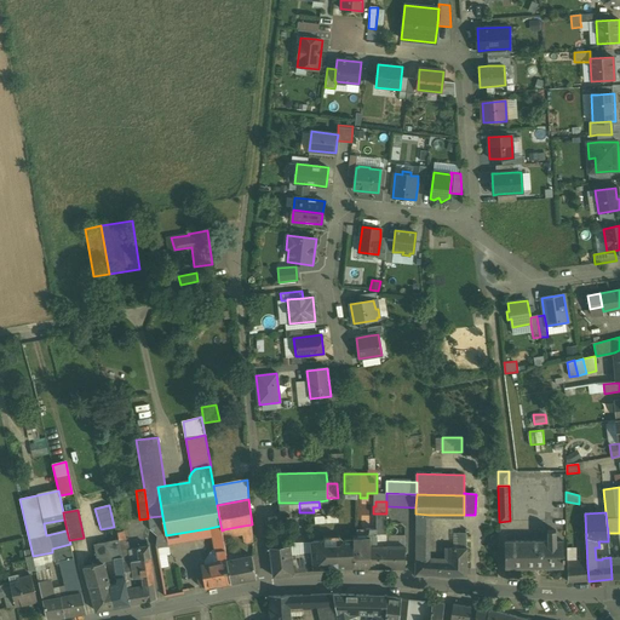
[(386,529),(386,514),(377,514),(377,529),(377,530),(379,530),(380,534),(386,534),(386,529)]
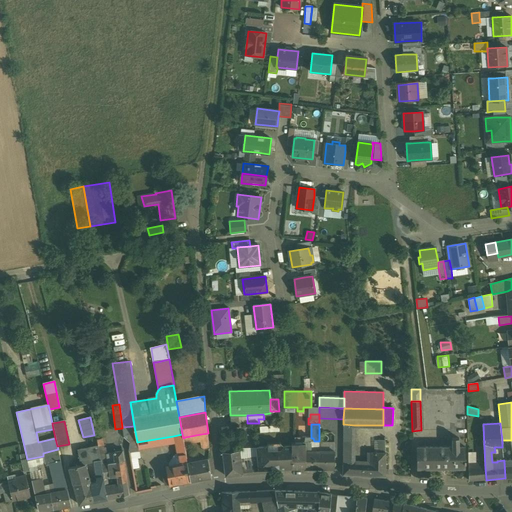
[(354,425),(343,424),(343,446),(353,446),(354,425)]
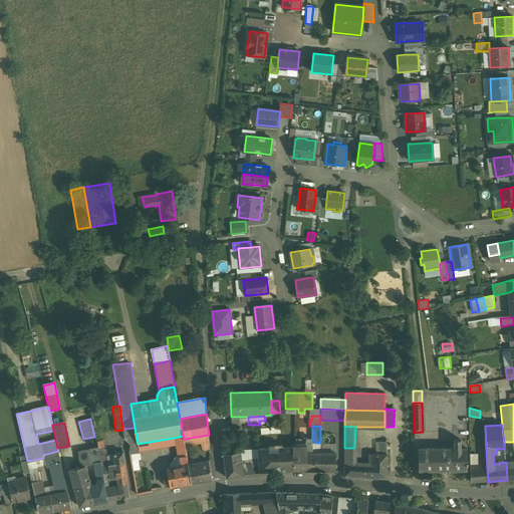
[(135,428),(122,429),(122,430),(123,430),(124,440),(131,445),(130,454),(140,452),(138,444),(135,428)]
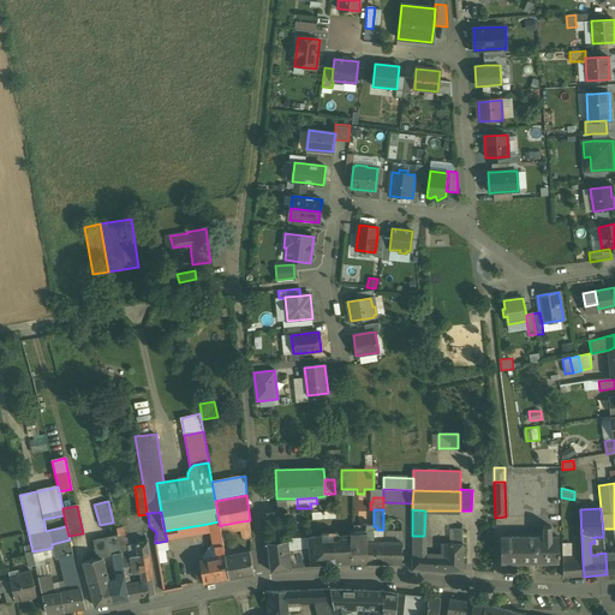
[(250,520),(242,521),(243,537),(245,539),(251,538),(250,520)]
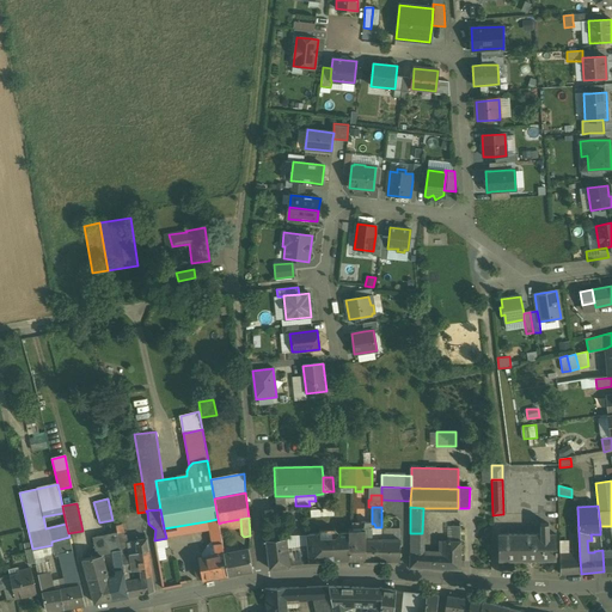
[(218,519),(207,521),(208,530),(209,530),(212,530),(214,543),(214,545),(222,543),(219,526),(219,524),(218,519)]
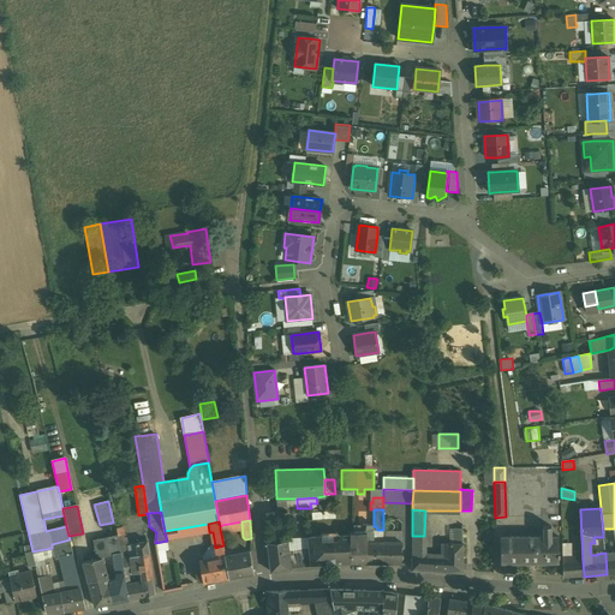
[(543,526),(543,537),(500,537),(501,563),(559,562),(559,537),(551,537),(551,526),(543,526)]
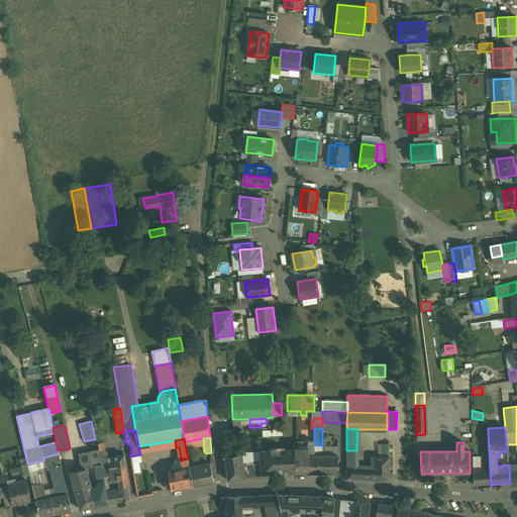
[(322,455),(314,455),(314,445),(314,444),(308,445),(308,447),(308,474),(322,474),(322,455)]
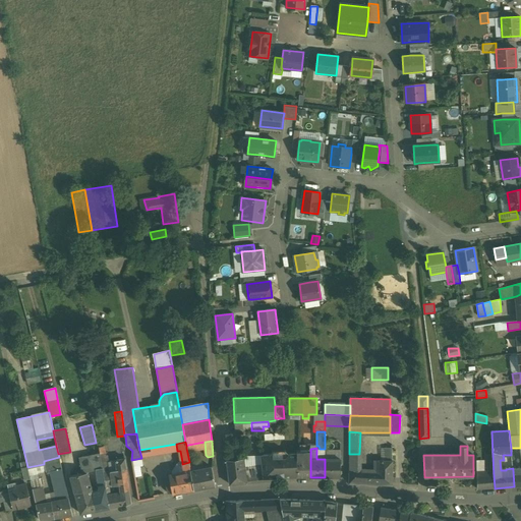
[(300,451),(297,454),(297,477),(310,477),(310,451),(300,451)]
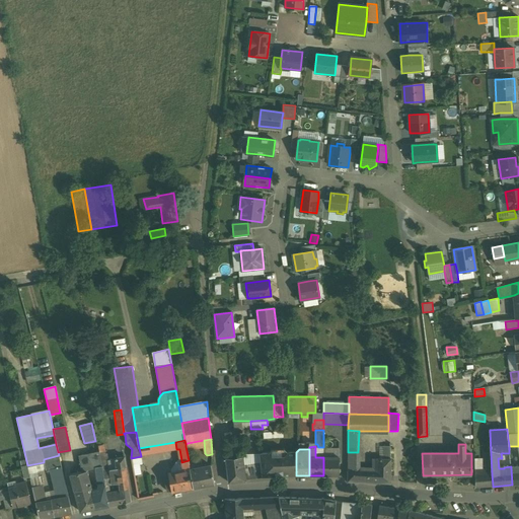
[(106,451),(99,453),(102,466),(103,471),(109,469),(106,451)]
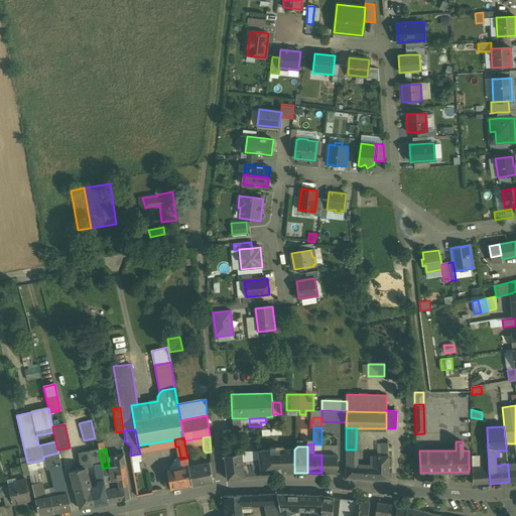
[(283,454),(270,454),(266,450),(258,450),(258,452),(259,462),(261,474),(274,473),(274,472),(280,472),(280,473),(294,473),(294,449),(286,449),(283,454)]
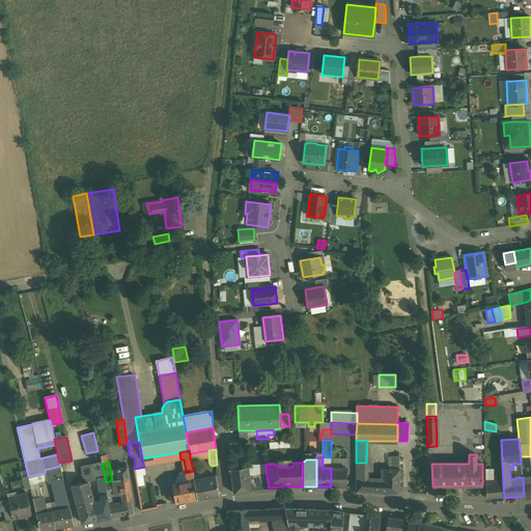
[(366,463),(356,463),(356,481),(365,481),(368,481),(366,463)]
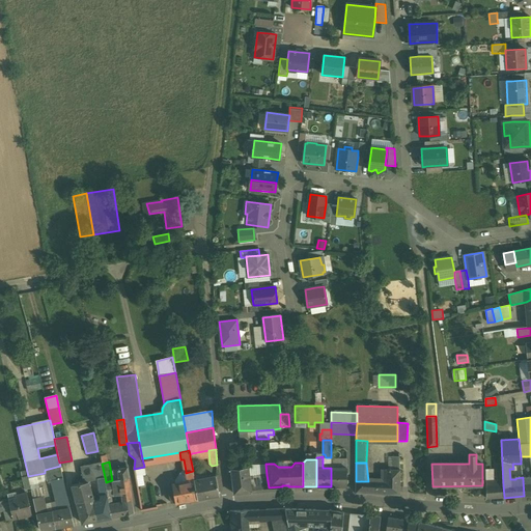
[(102,464),(81,467),(83,481),(99,478),(98,478),(105,477),(102,464)]
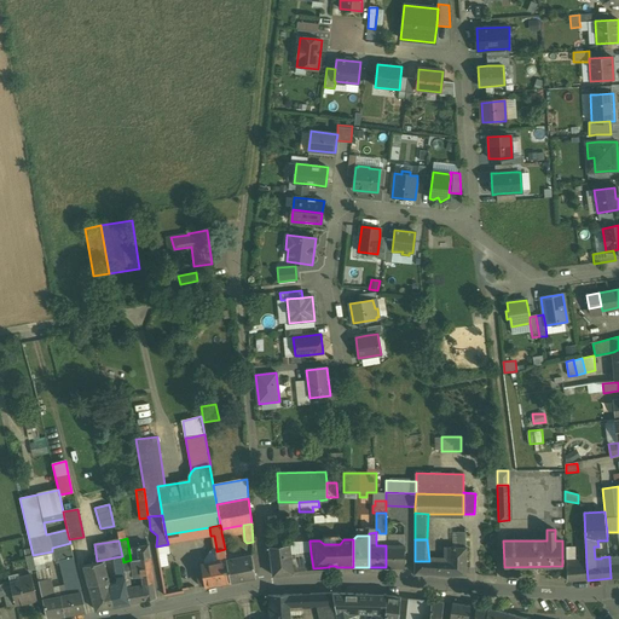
[(578,541),(579,560),(566,560),(566,582),(588,579),(586,566),(585,541),(578,541)]
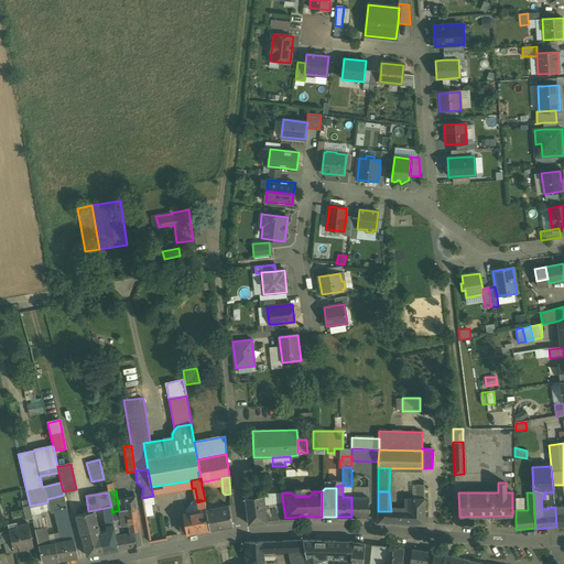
[(282,494),(263,494),(263,496),(264,506),(272,505),(273,506),(283,505),(282,494)]
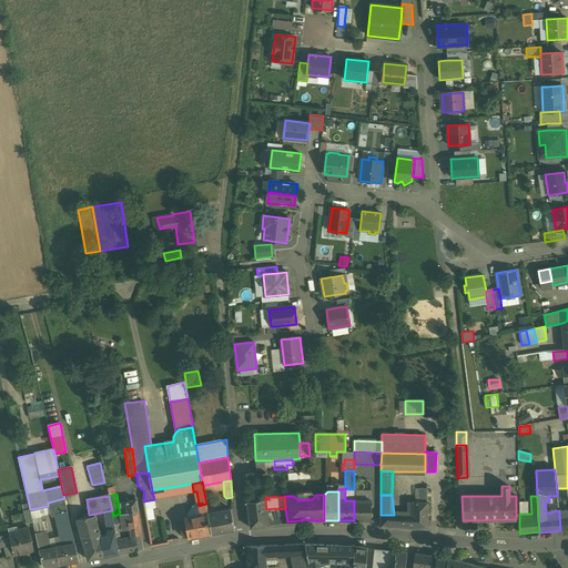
[(64,498),(48,503),(48,506),(51,516),(67,510),(64,498)]
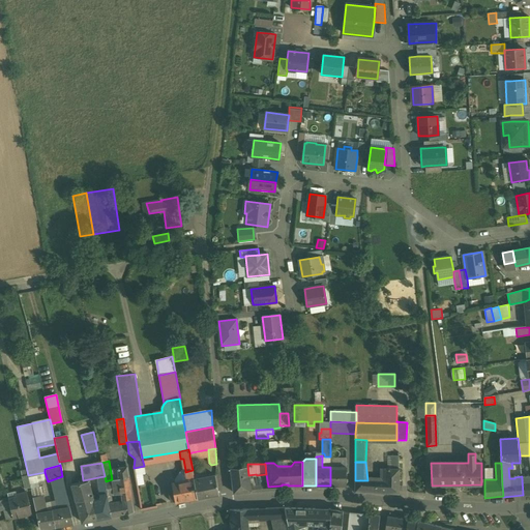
[(144,466),(134,468),(135,475),(142,474),(145,473),(144,466)]
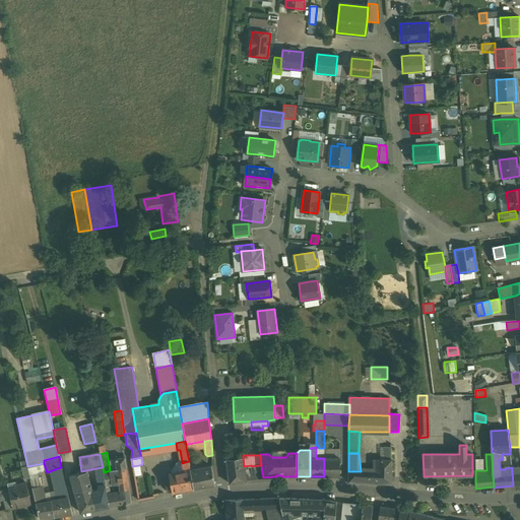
[(236,458),(226,459),(229,483),(246,482),(246,480),(245,480),(244,466),(243,457),(236,458)]
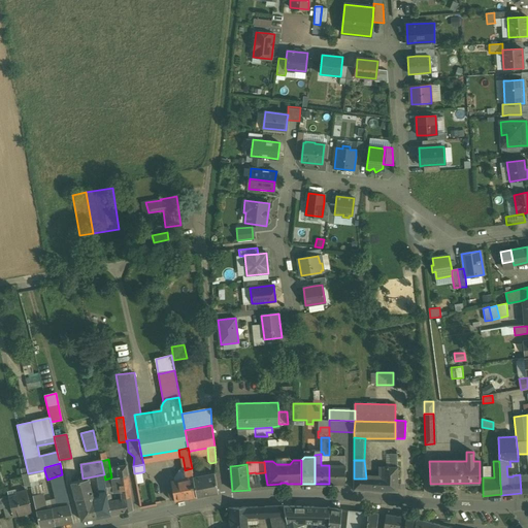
[(127,465),(119,466),(118,467),(119,476),(119,477),(121,492),(122,503),(109,505),(110,515),(133,510),(131,495),(127,465)]
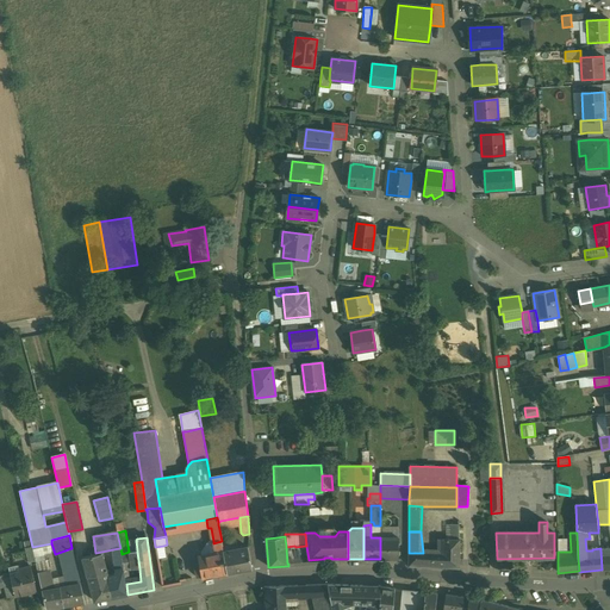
[(398,537),(380,537),(380,559),(398,559),(398,537)]
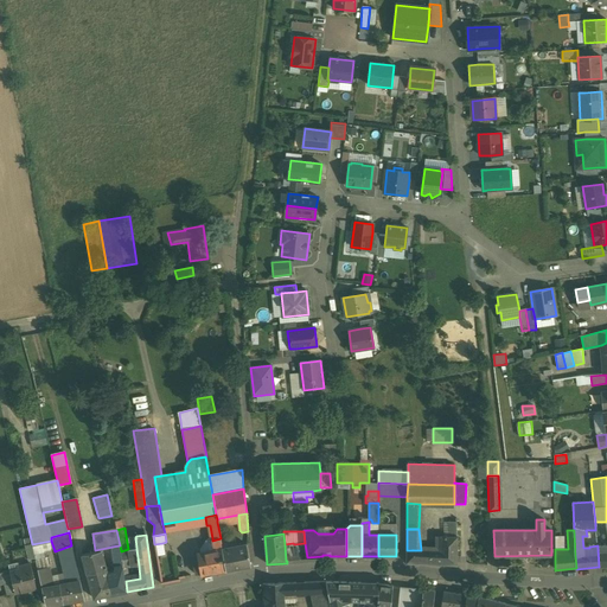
[(449,537),(439,537),(439,551),(429,551),(429,564),(439,564),(457,564),(457,537),(449,537)]
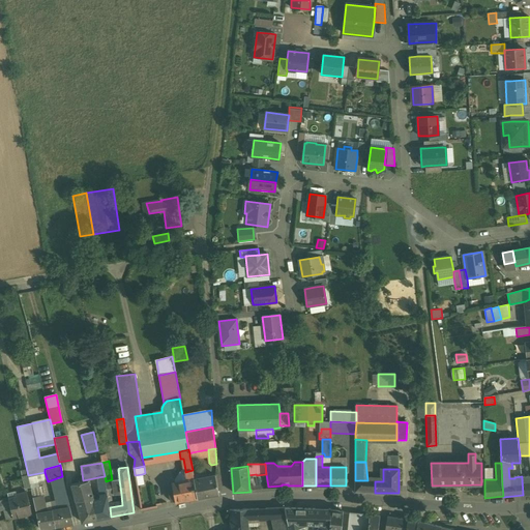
[(193,470),(185,472),(185,470),(184,470),(186,480),(195,479),(193,470)]
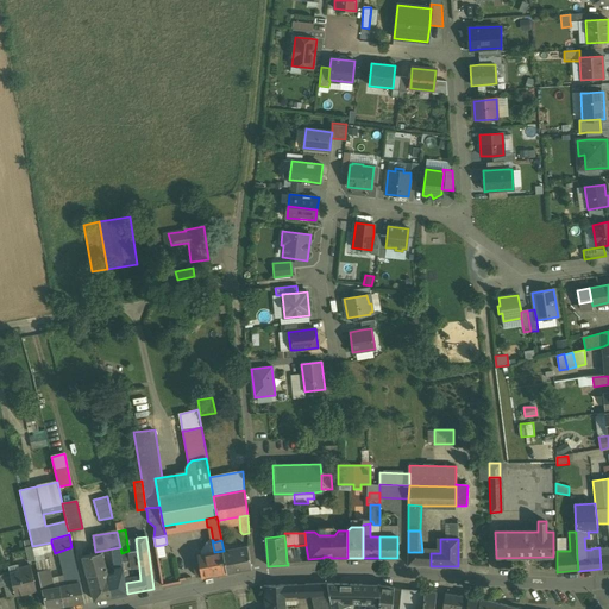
[(163,545),(155,546),(157,558),(165,557),(163,545)]
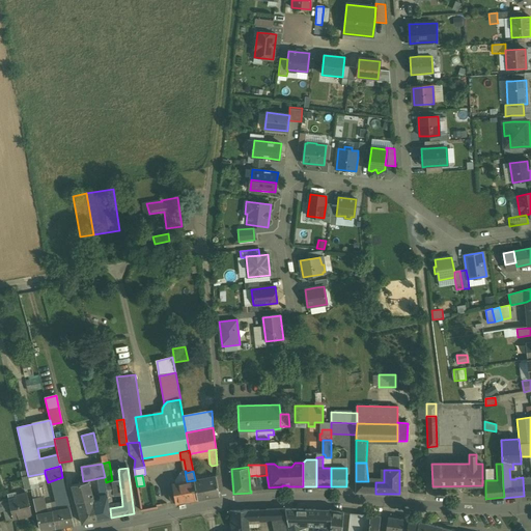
[(256,475),(249,476),(250,491),(251,491),(253,491),(253,492),(258,491),(258,490),(269,488),(269,487),(267,475),(257,476),(256,475)]
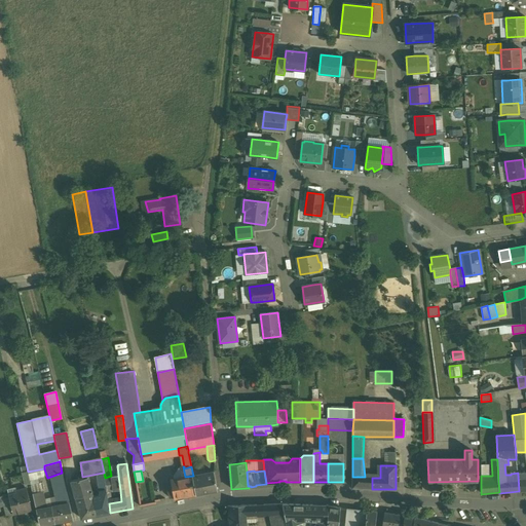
[(28,472),(22,473),(25,485),(31,484),(28,472)]
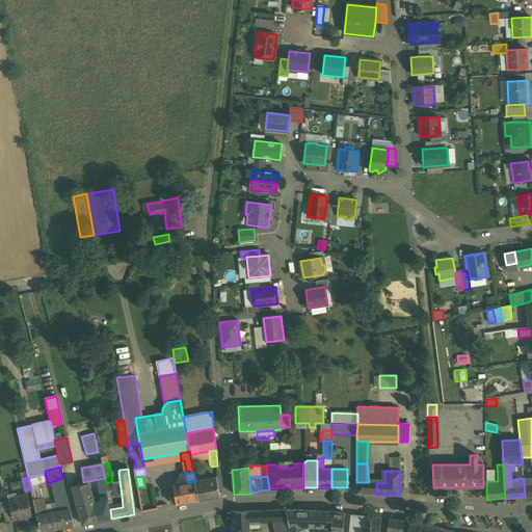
[(216,477),(195,481),(198,500),(219,496),(216,477)]
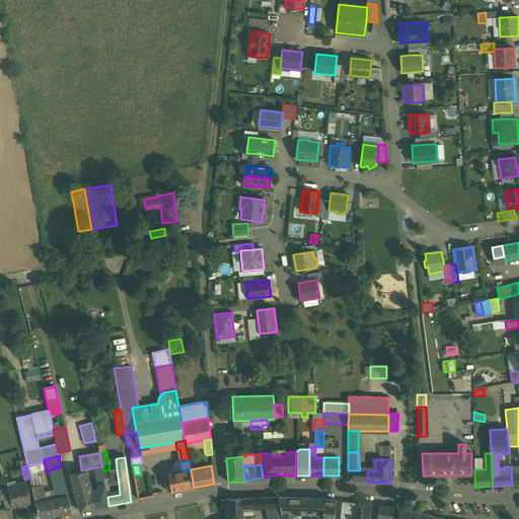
[(61,466),(47,471),(48,476),(48,479),(49,483),(49,484),(58,480),(64,478),(61,466)]
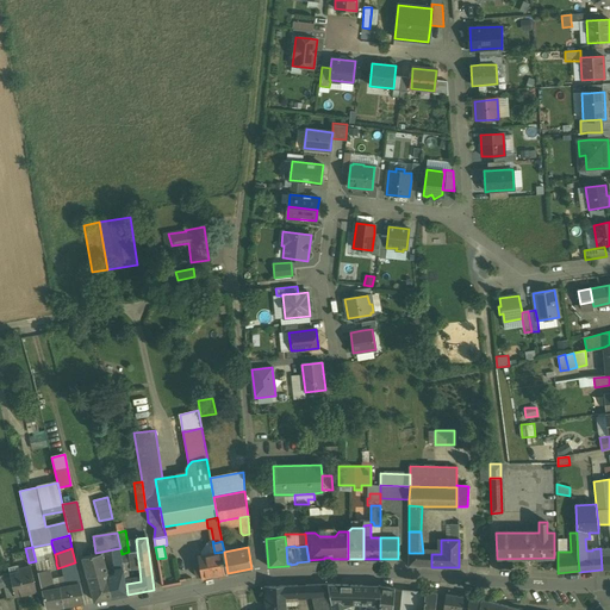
[(120,548),(112,549),(113,549),(114,564),(114,565),(116,570),(124,568),(122,554),(120,548)]
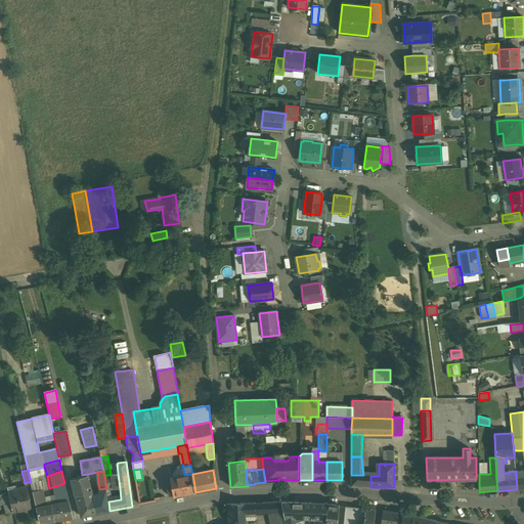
[(111,474),(104,476),(106,488),(106,489),(120,488),(118,474),(118,473),(111,474)]
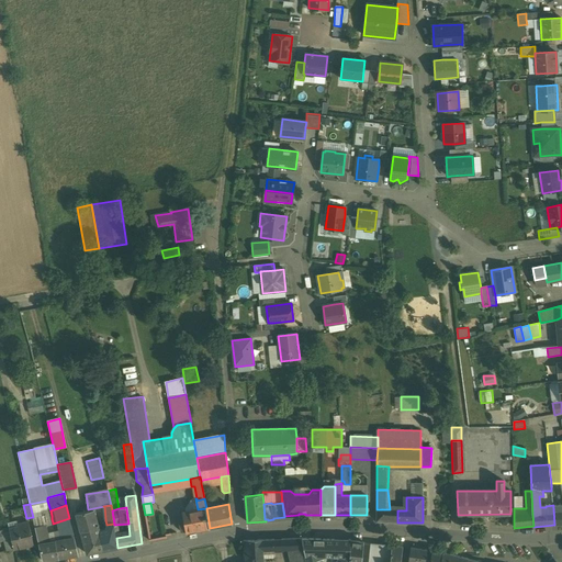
[(198,509),(182,513),(183,518),(180,519),(182,532),(186,531),(186,532),(210,528),(206,508),(198,509)]
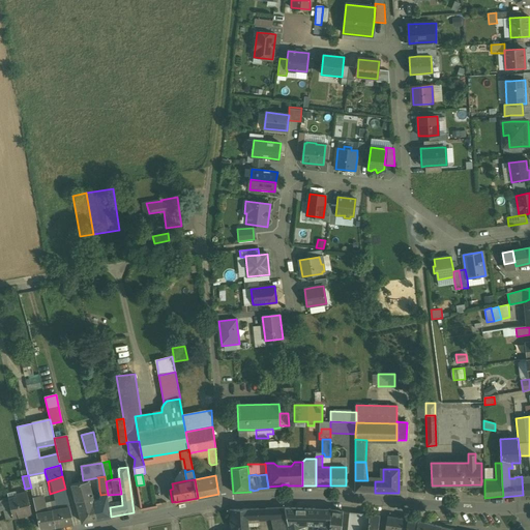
[(364,480),(355,480),(355,492),(375,493),(375,481),(367,480),(364,480)]
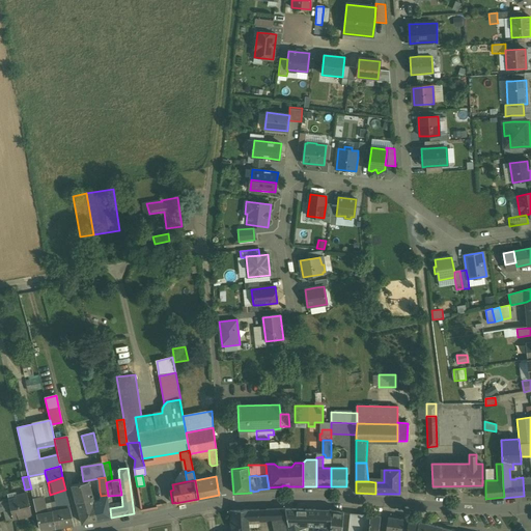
[(88,482),(72,485),(82,524),(99,521),(93,501),(92,497),(93,497),(93,495),(92,495),(88,482)]
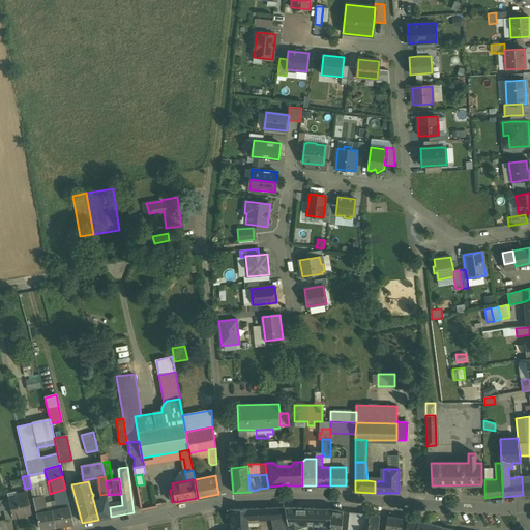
[(65,489),(59,491),(62,505),(69,504),(65,489)]
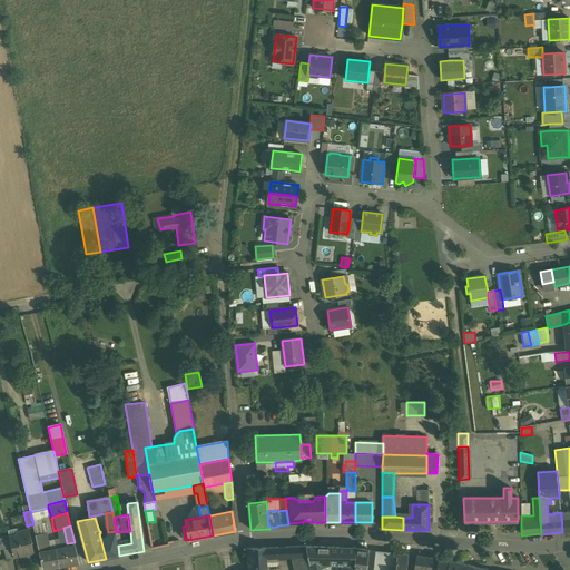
[(28,529),(17,532),(17,534),(9,537),(10,539),(15,558),(35,552),(28,529)]
